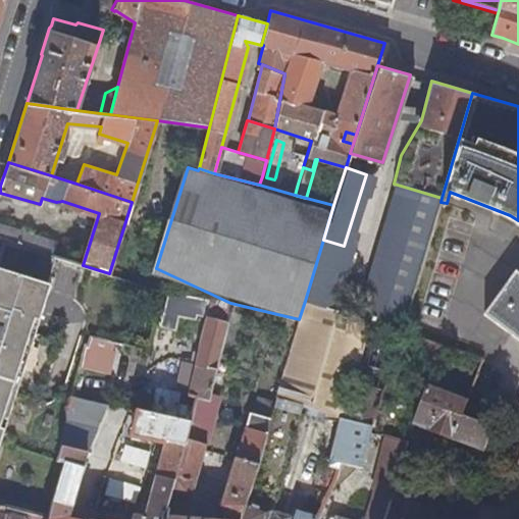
[(324,307),(333,310),(375,176),(366,174),(344,246),(324,307)]
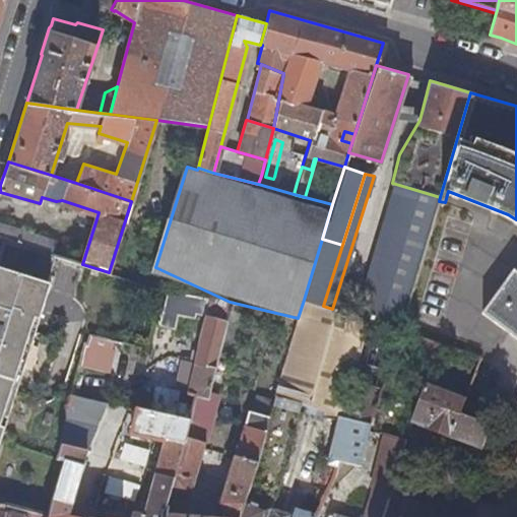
[(261,176),(258,184),(294,194),(297,183),(274,177),(273,179),(265,177),(261,176)]
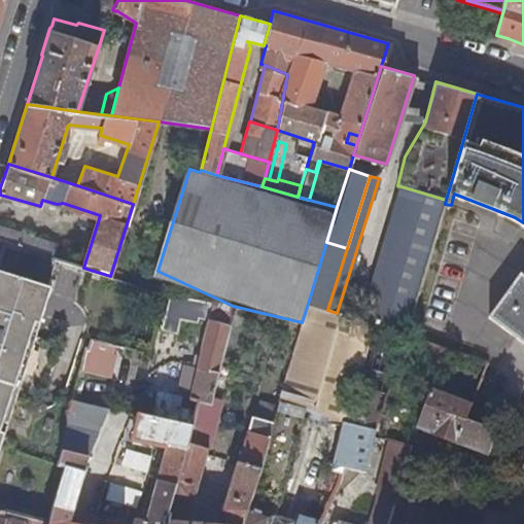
[(407,336),(407,334),(445,204),(446,200),(405,187),(363,321),(372,324),(407,336)]
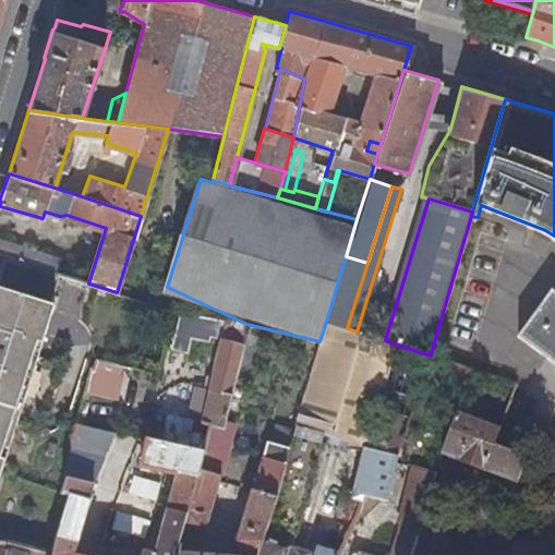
[(45,212),(43,218),(50,220),(52,214),(45,212)]
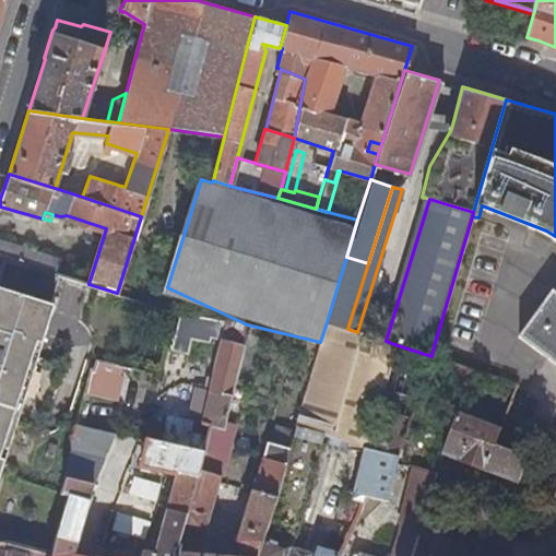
[(60,258),(0,237),(0,255),(56,273),(60,258)]
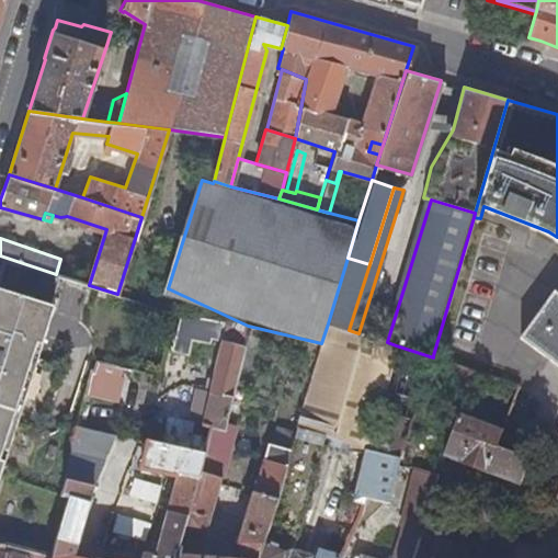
[(56,274),(0,255),(0,475),(55,305),(52,304),(60,275),(56,274)]
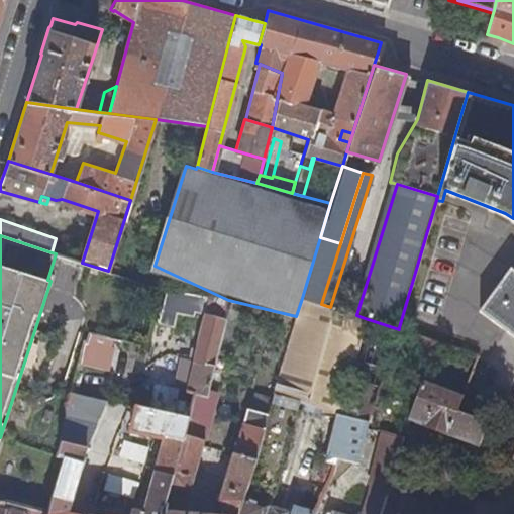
[(302,298),(321,304),(340,243),(320,237),(302,298)]
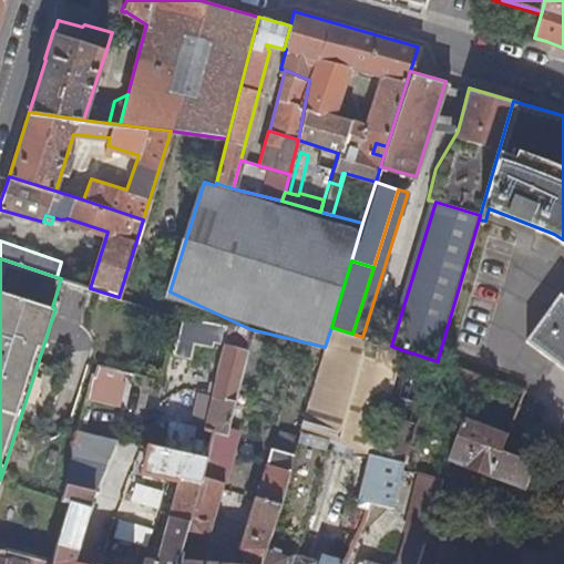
[(563,294),(560,291),(525,339),(563,367),(563,294)]
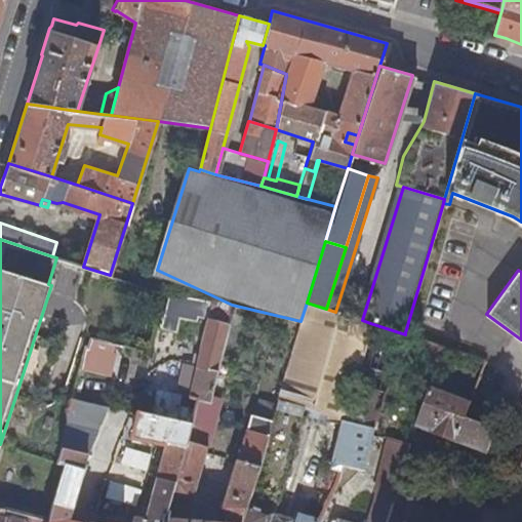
[(209,399),(232,305),(167,293),(160,325),(176,329),(179,316),(196,320),(198,314),(208,316),(191,395),(158,388),(152,412),(139,409),(139,410),(190,424),(196,398),(209,401),(210,400),(209,399)]
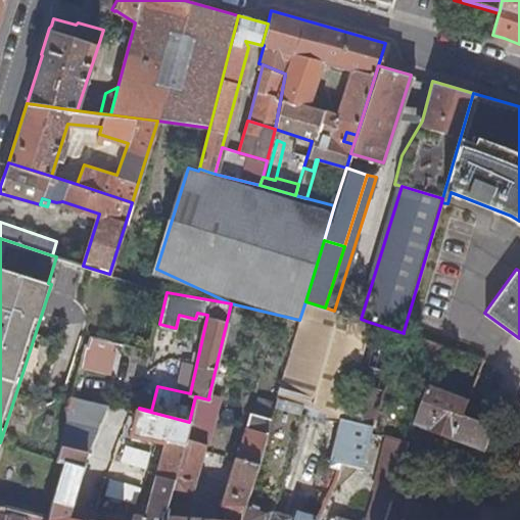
[(343,416),(369,322),(361,319),(334,311),(325,308),(305,301),(299,320),(276,398),(238,519),(315,519),(319,513),(310,510),(331,455),(343,416)]
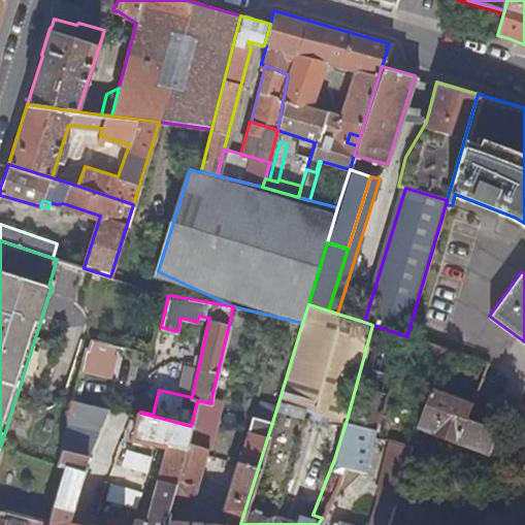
[(445,346),(407,334),(407,336),(372,325),(347,420),(386,430),(373,474),(381,477),(376,487),(354,524),(334,519),(333,521),(322,518),(318,524),(388,524),(397,500),(397,499),(418,426),(430,388),(445,346)]
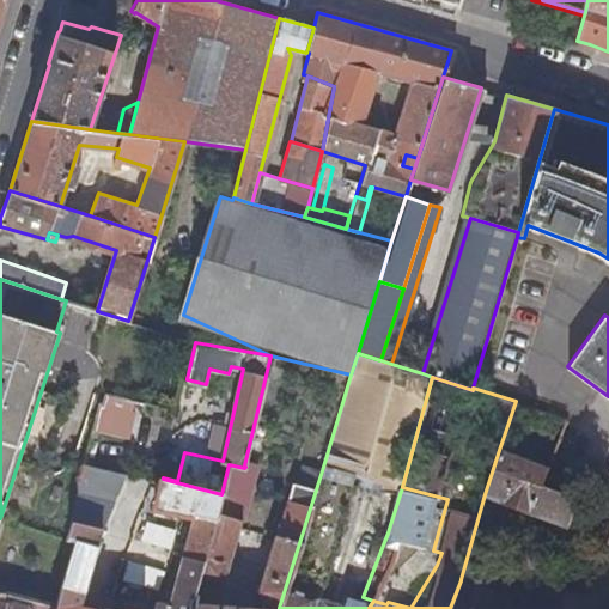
[(98,390),(87,430),(122,438),(133,400),(98,390)]
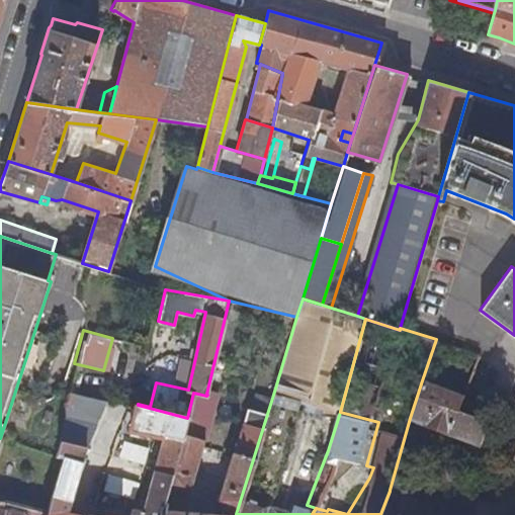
[(461,396),(422,380),(410,418),(426,424),(426,425),(446,433),(447,432),(479,443),(486,422),(455,411),(461,396)]
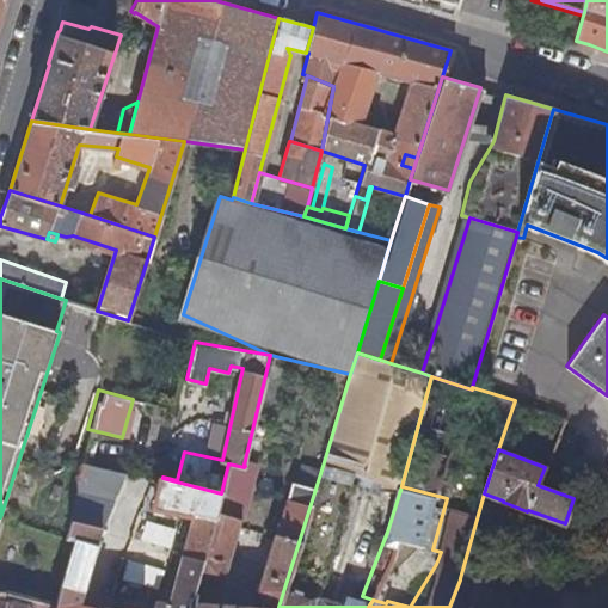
[(191,607),(278,607),(323,466),(304,460),(296,483),(292,483),(276,534),(275,534),(257,590),(263,607),(240,607),(210,605),(217,578),(223,579),(240,519),(231,516),(244,467),(228,464),(221,493),(214,520),(203,562),(191,607)]
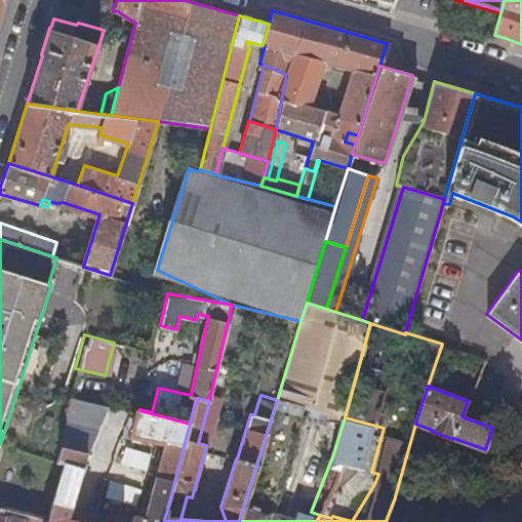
[(108,406),(72,397),(56,465),(64,466),(47,518),(46,521),(76,521),(69,520),(88,452),(108,406)]
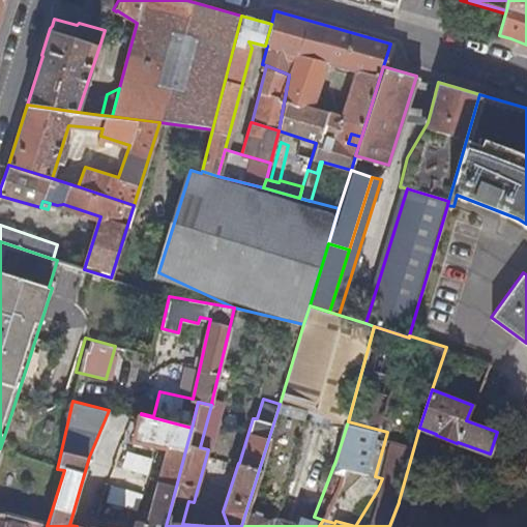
[(185,450),(192,428),(141,414),(140,417),(134,441),(167,448),(168,446),(185,450)]
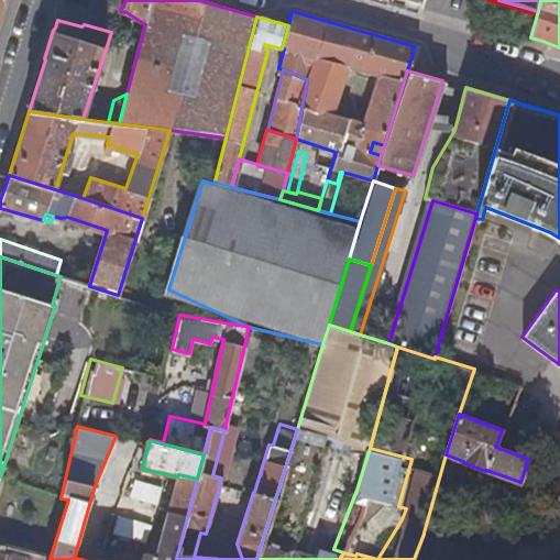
[(187,517),(197,479),(178,474),(177,476),(167,513),(187,517)]
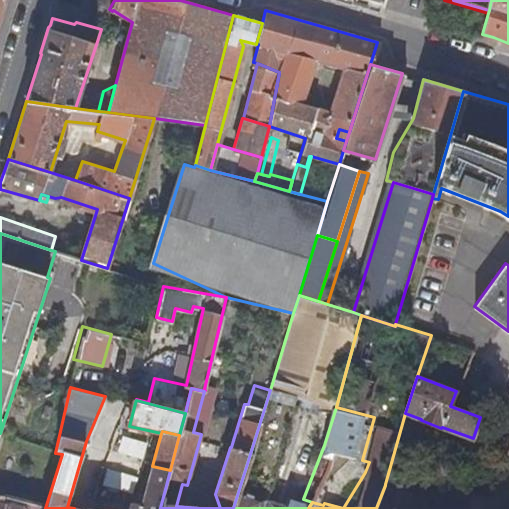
[(160,508),(170,470),(152,466),(141,506),(131,504),(129,508),(160,508)]
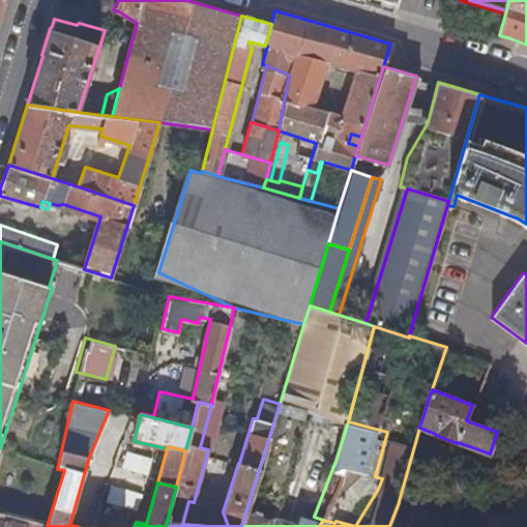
[(0,526),(47,526),(48,523),(0,510),(0,526)]
